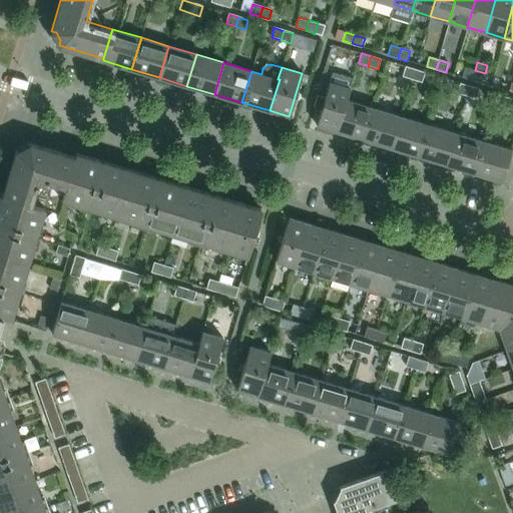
[(413,80),(416,70),(406,67),(403,77),(413,80)]
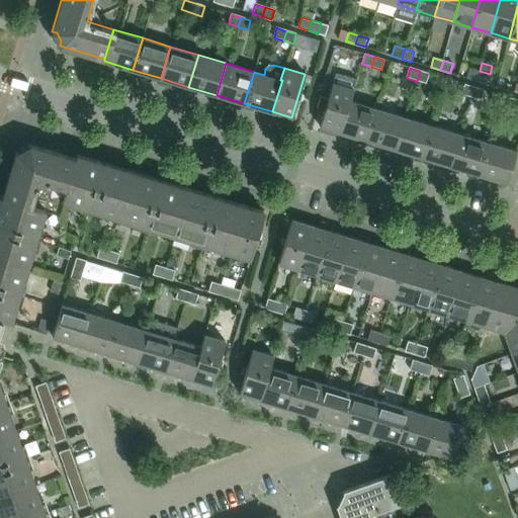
[(467,78),(477,81),(480,71),(469,68),(467,78)]
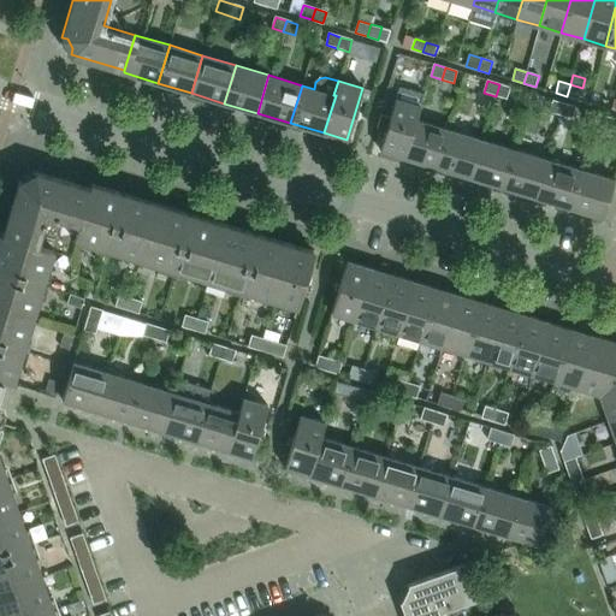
[(510,88),(499,84),(496,96),(507,99),(510,88)]
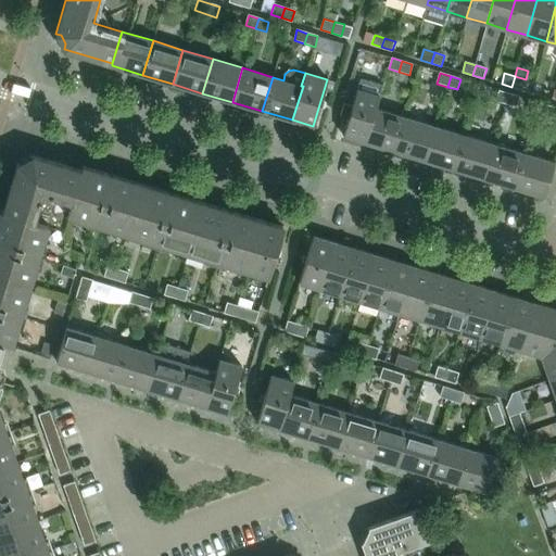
[(526,79),(515,76),(512,87),(522,89),(526,79)]
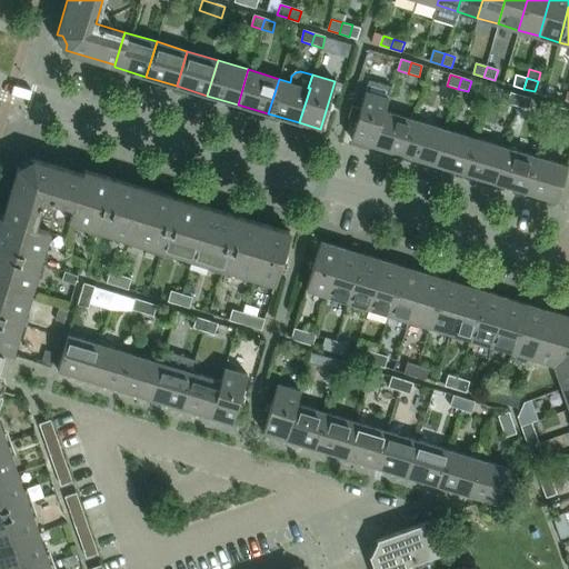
[(350,138),(372,145),(382,110),(383,110),(388,97),(365,90),(350,138)]
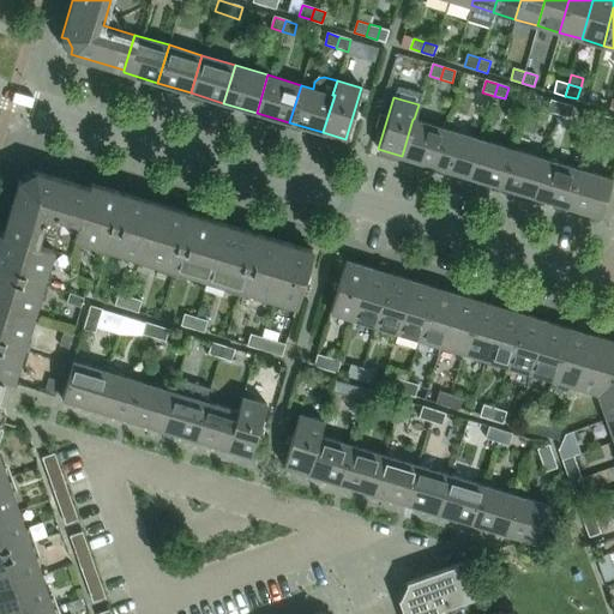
[(559,115),(563,103),(552,100),(548,112),(559,115)]
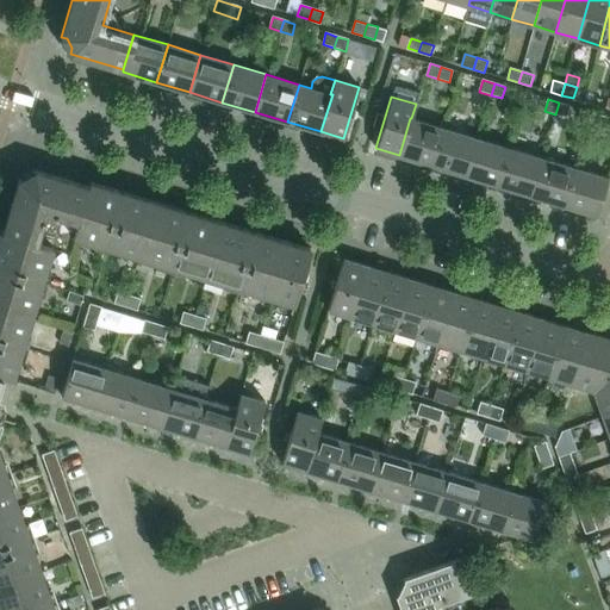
[(566,118),(571,106),(559,103),(555,114),(566,118)]
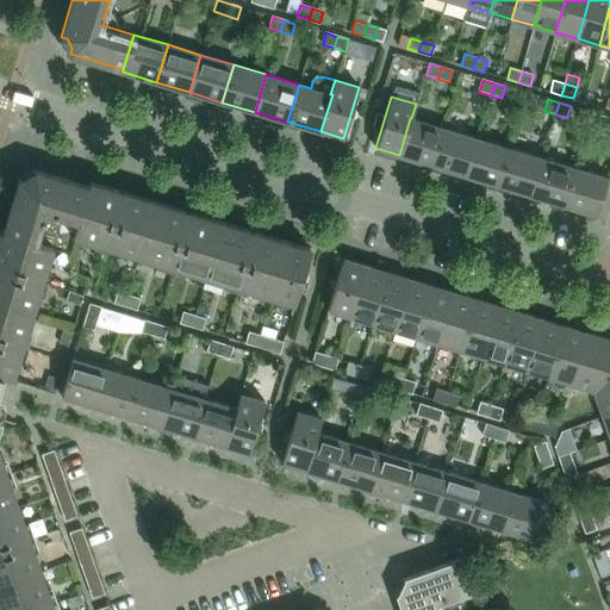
[(599,126),(603,116),(592,113),(589,124),(599,126)]
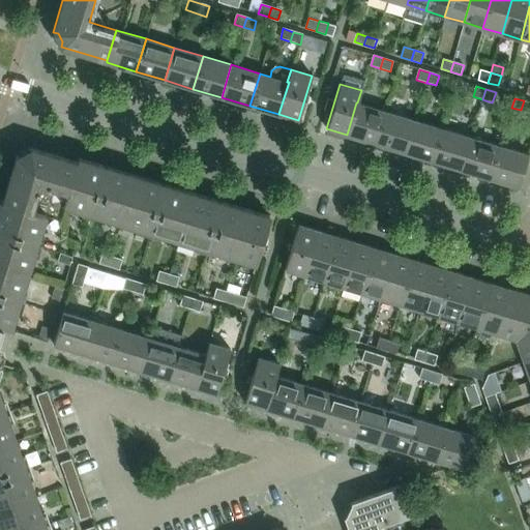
[(529,102),(524,100),(521,110),(529,113),(529,102)]
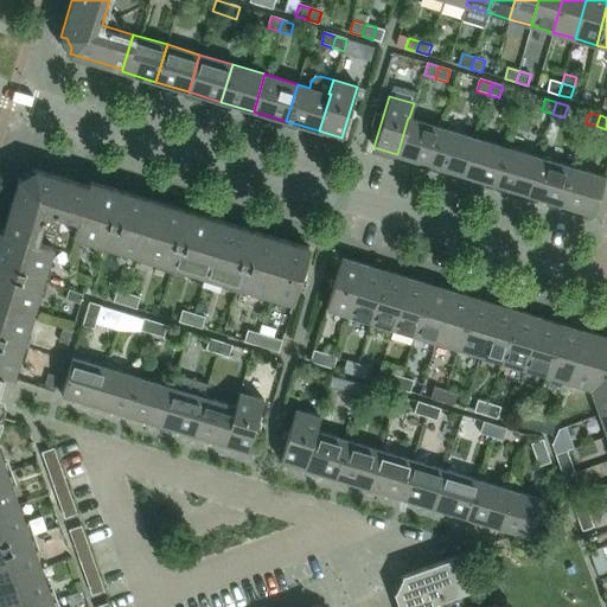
[(441,127),(409,117),(408,117),(397,154),(429,165),(441,127)]
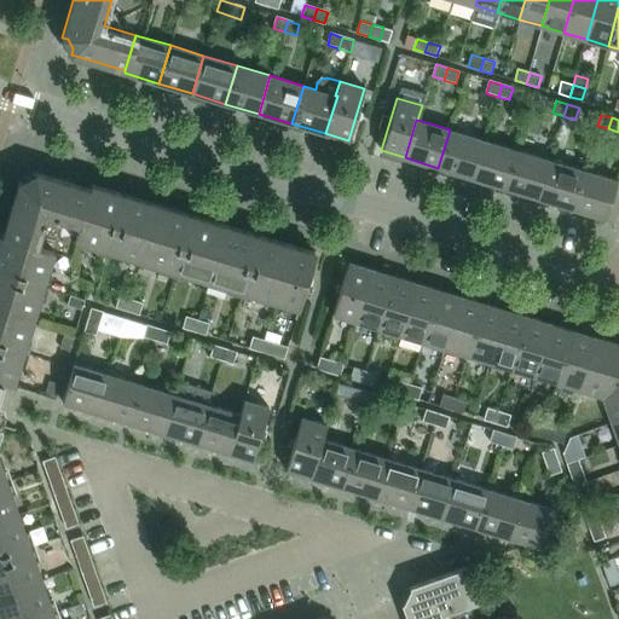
[(438,168),(472,178),(482,139),(450,129),(438,168)]
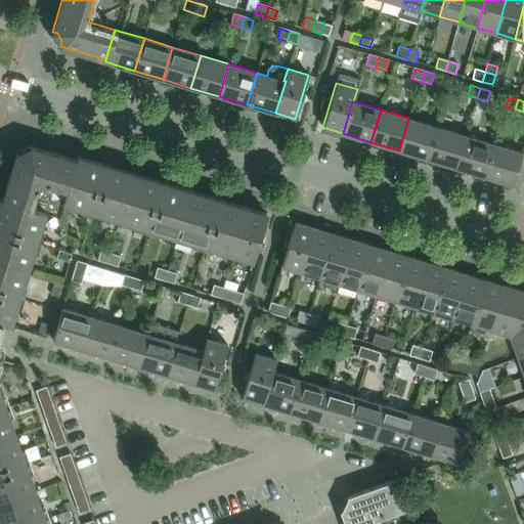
[(408,118),(399,150),(427,159),(437,127),(408,118)]
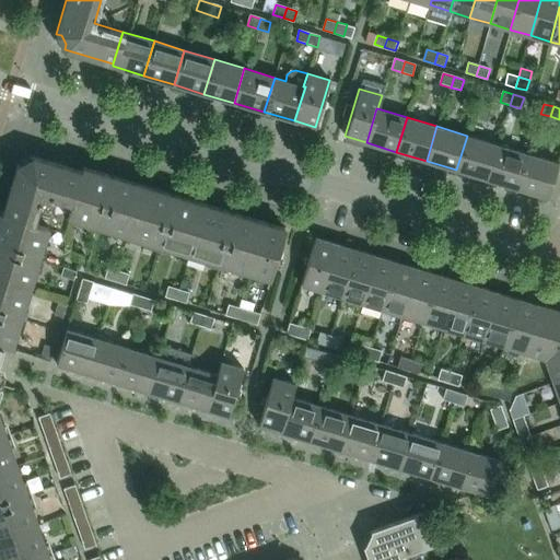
[(467,136),(456,170),(487,179),(497,144),(467,136)]
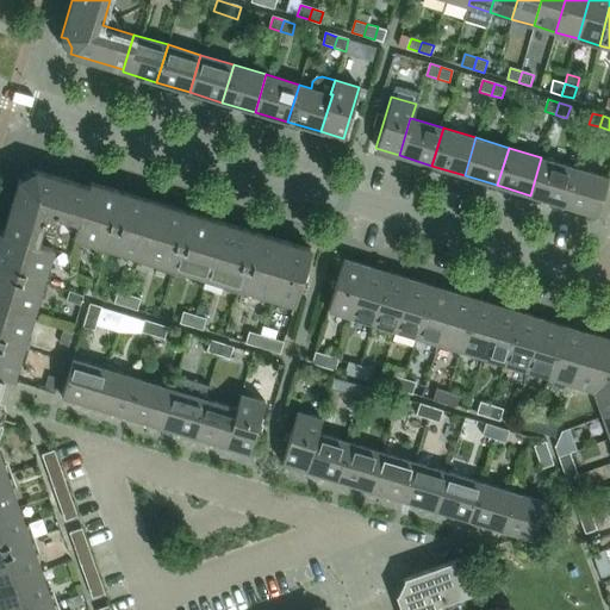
[(541,157),(530,195),(564,205),(574,168),(541,157)]
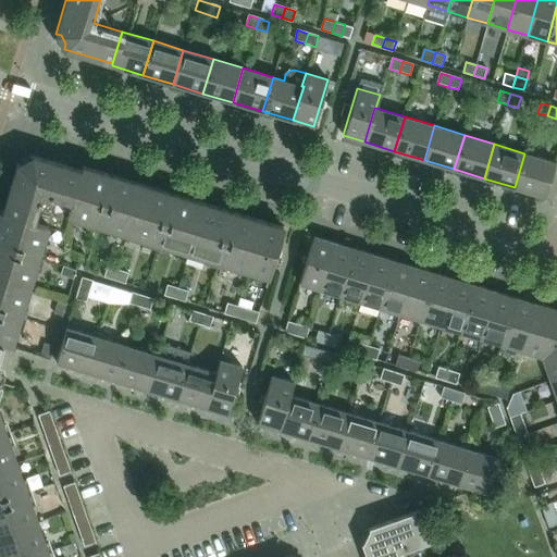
[(524,153),(515,187),(545,197),(555,162),(524,153)]
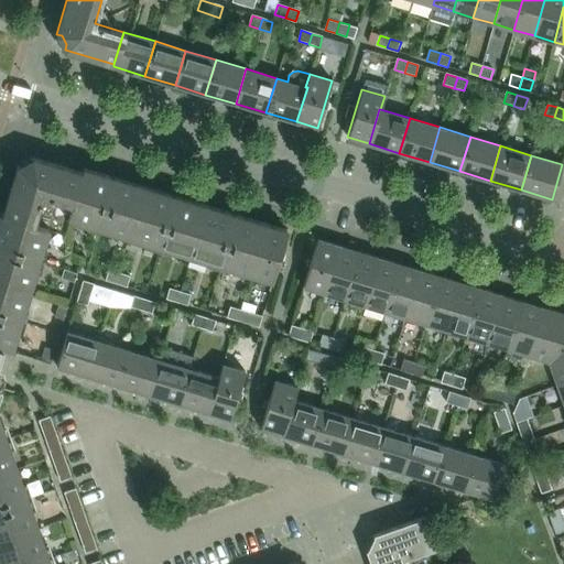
[(43,196),(72,204),(82,172),(32,158),(31,162),(22,166),(18,165),(2,215),(34,224),(43,196)]
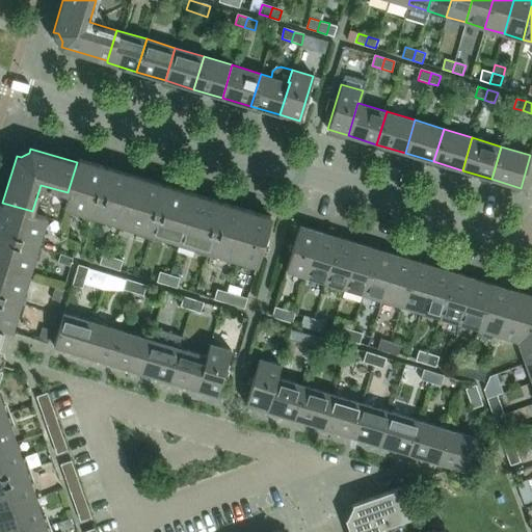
[(63,207),(121,223),(135,176),(79,158),(77,162),(68,192),(63,207)]
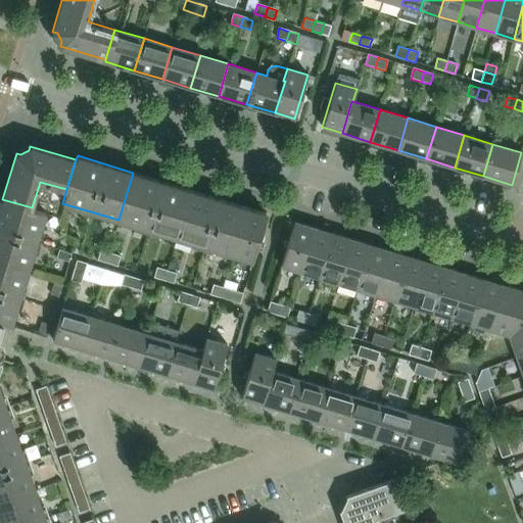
[(175,237),(189,189),(133,173),(119,220),(175,237)]
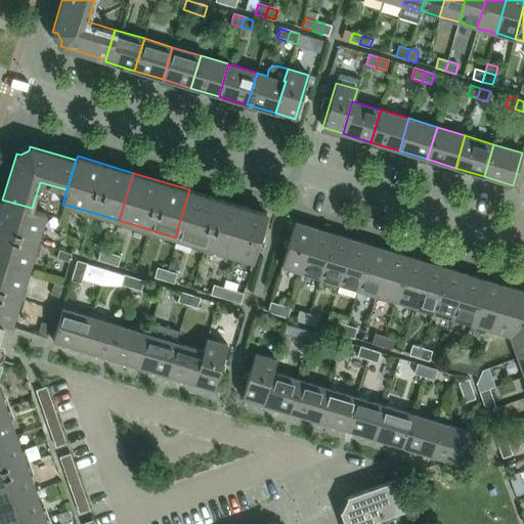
[(246,207),(189,189),(175,237),(231,255),(246,207)]
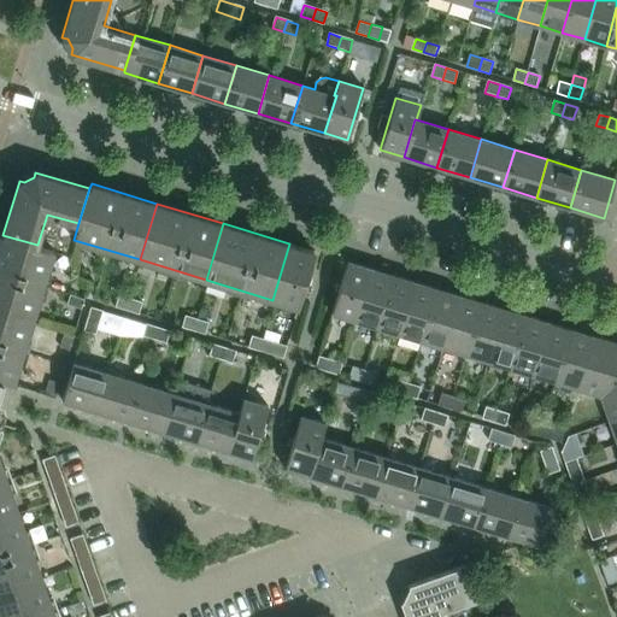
[(0,306),(34,317),(54,250),(37,245),(3,235),(0,234),(0,306)]
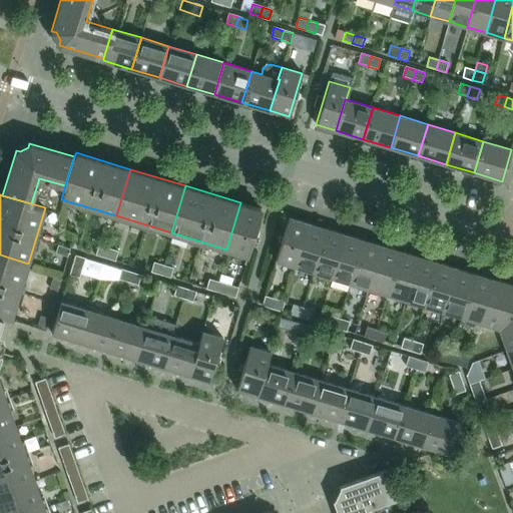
[(262,208),(240,202),(226,249),(247,255),(262,208)]
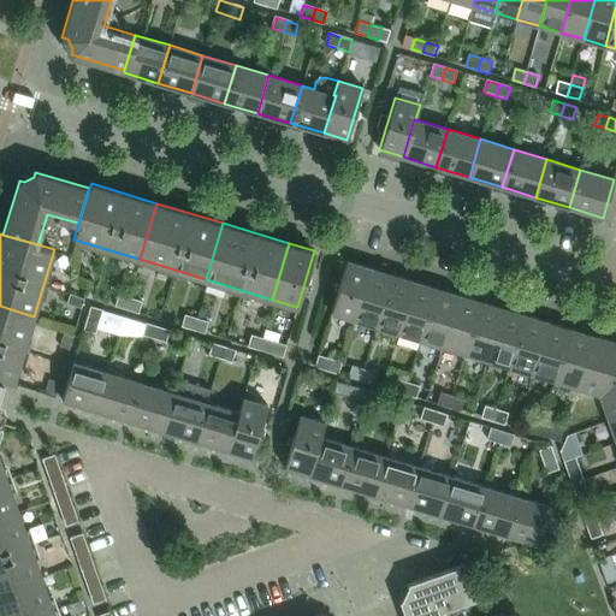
[(331,313),(353,319),(368,267),(347,261),(331,313)]
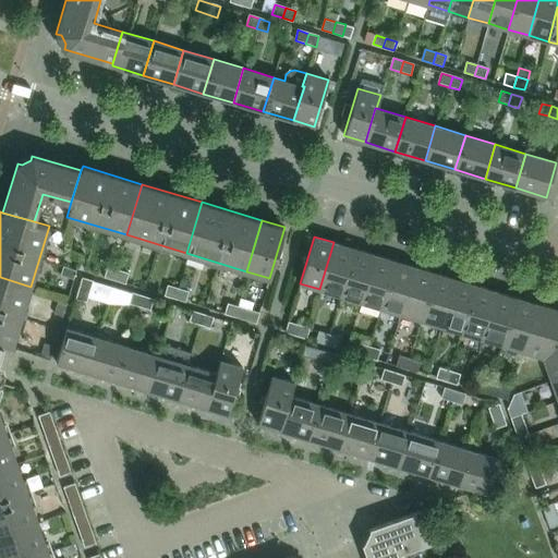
[(319,289),(340,295),(354,249),(334,242),(319,289)]
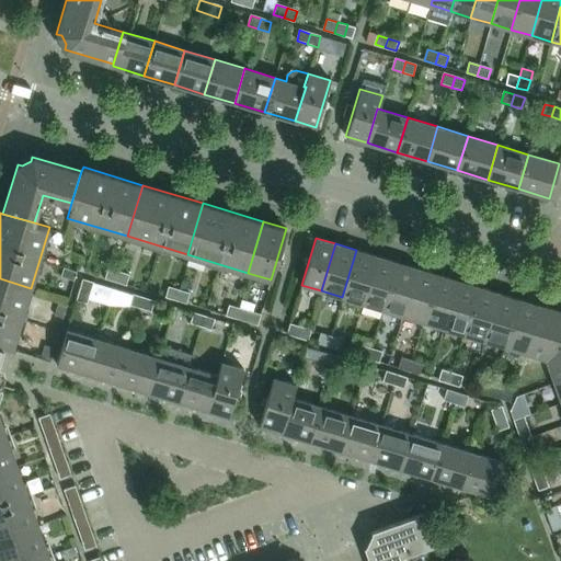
[(376,255),(356,250),(342,297),(362,302),(376,255)]
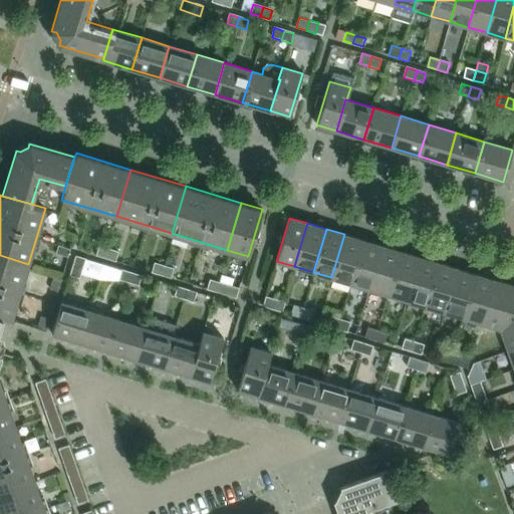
[(362,240),(344,234),(331,277),(349,283),(362,240)]
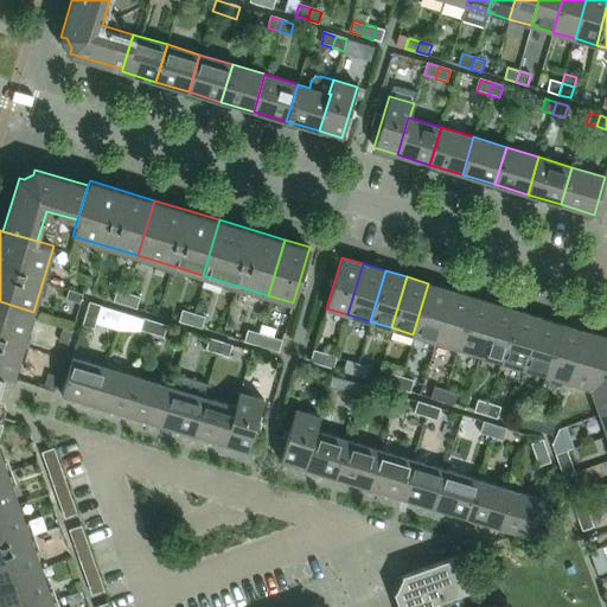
[(449,289),(428,283),(413,334),(434,342),(449,289)]
